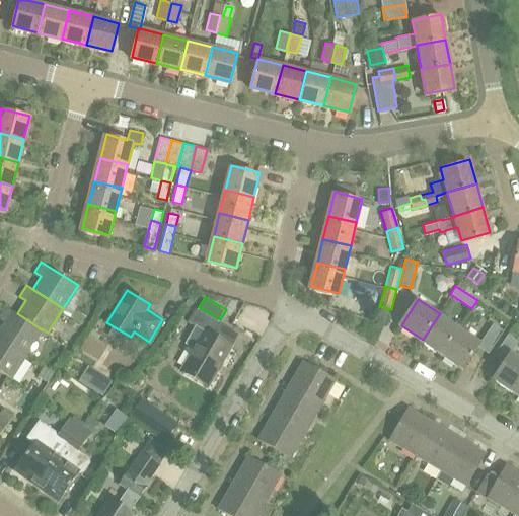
[(0,327),(0,335),(26,353),(42,329),(17,313),(5,306),(0,314),(0,316),(5,319),(0,327)]
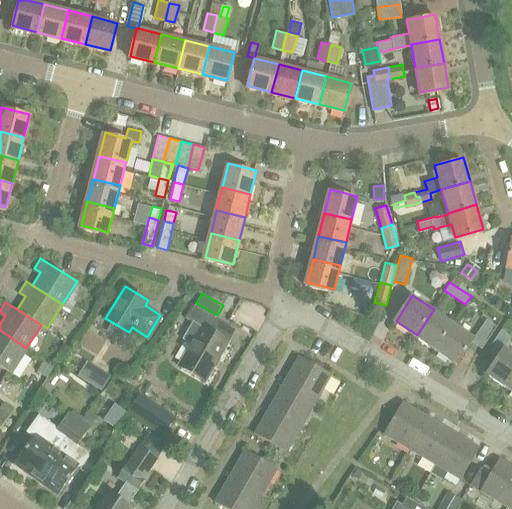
[(180,363),(207,379),(230,339),(212,329),(218,317),(194,304),(187,315),(203,324),(202,325),(193,320),(183,337),(192,343),(180,363)]
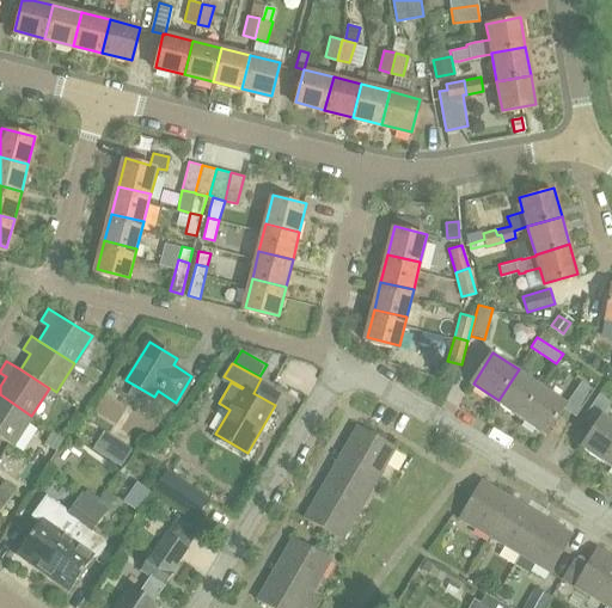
[(499,400),(524,417),(544,386),(519,369),(499,400)]
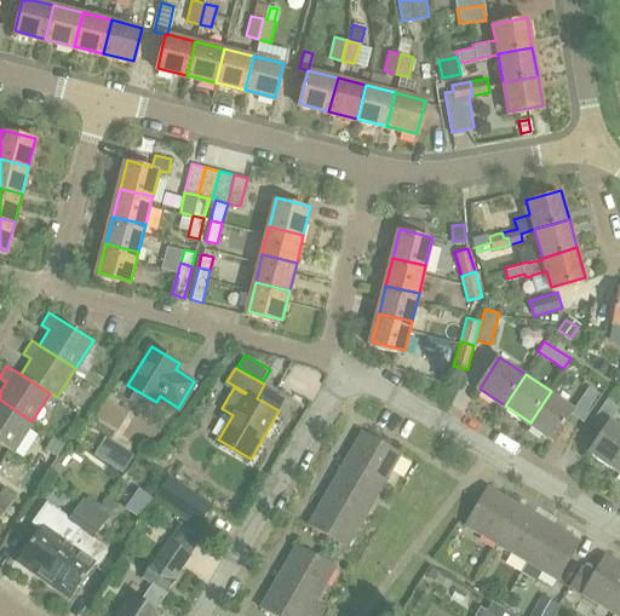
[(530,422),(557,439),(574,412),(586,419),(603,393),(591,386),(577,408),(551,391),(530,422)]
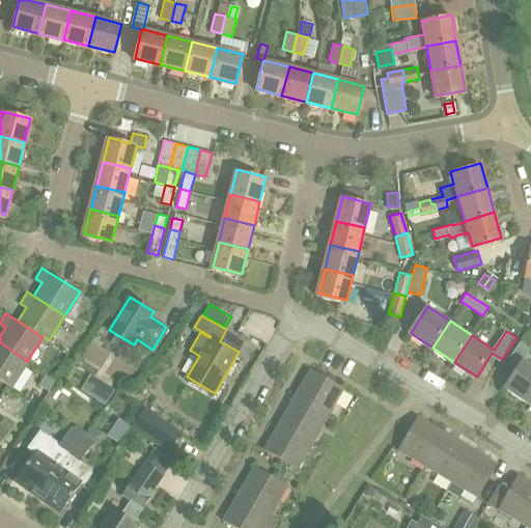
[(505,387),(527,401),(530,395),(530,365),(523,361),(530,349),(530,346),(523,341),(508,363),(518,369),(505,387)]
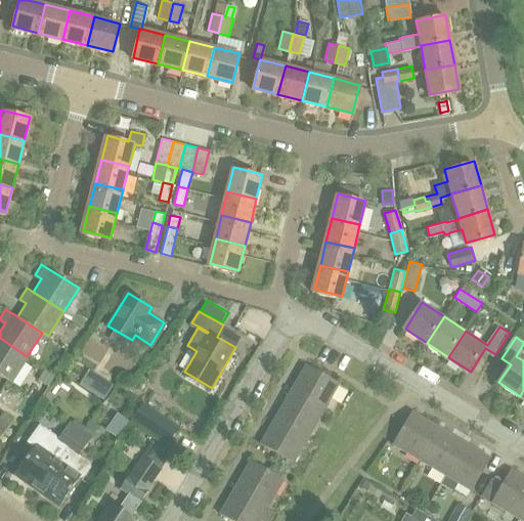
[(0,373),(11,381),(27,356),(0,338),(0,373)]
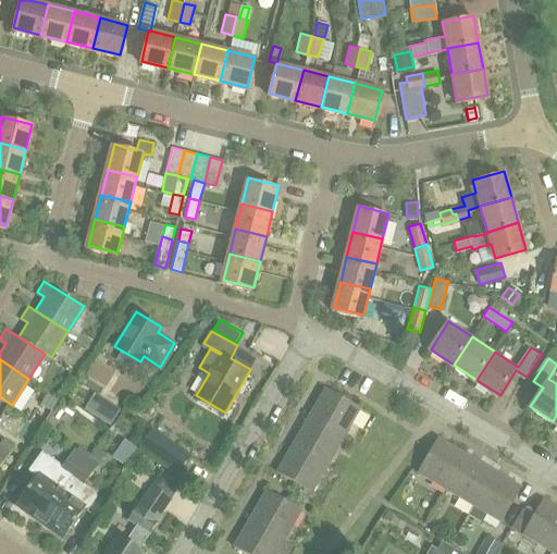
[(310,415),(345,435),(361,407),(325,388),(310,415)]
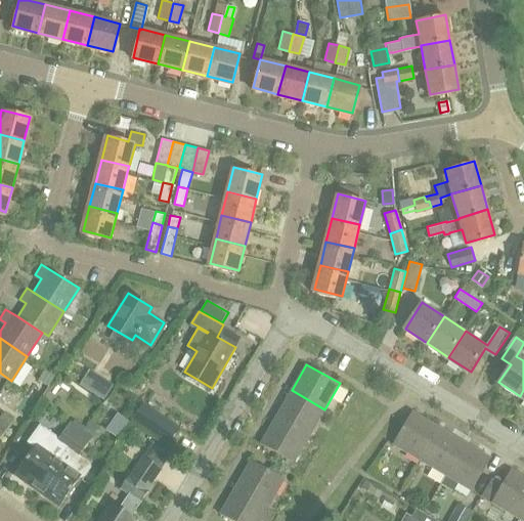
[(52,375),(44,371),(38,381),(46,386),(52,375)]
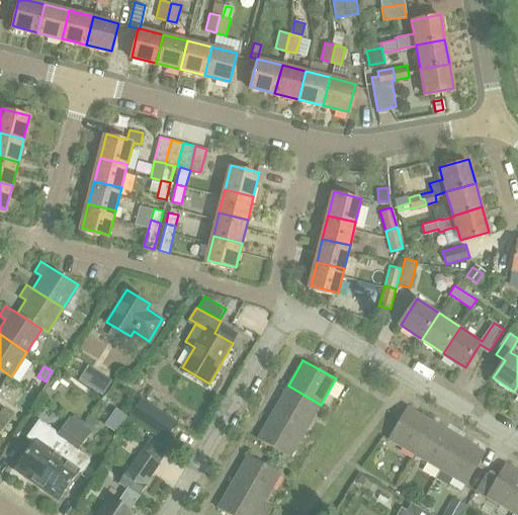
[(95,383),(105,391),(110,382),(101,374),(95,383)]
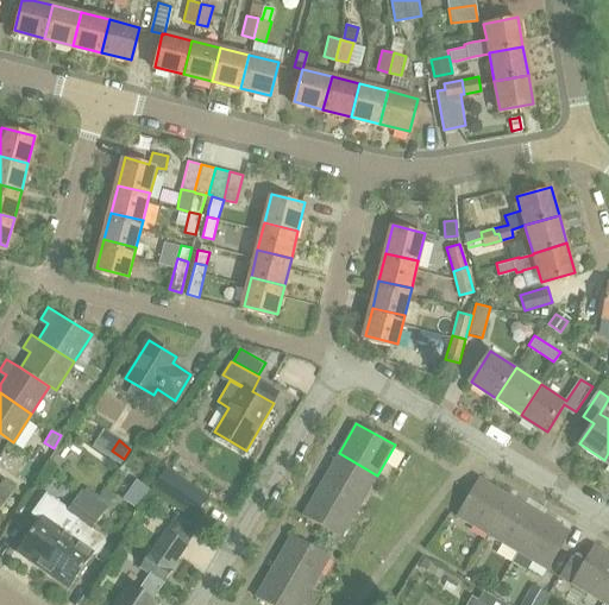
[(322,483),(360,504),(377,476),(339,453),(322,483)]
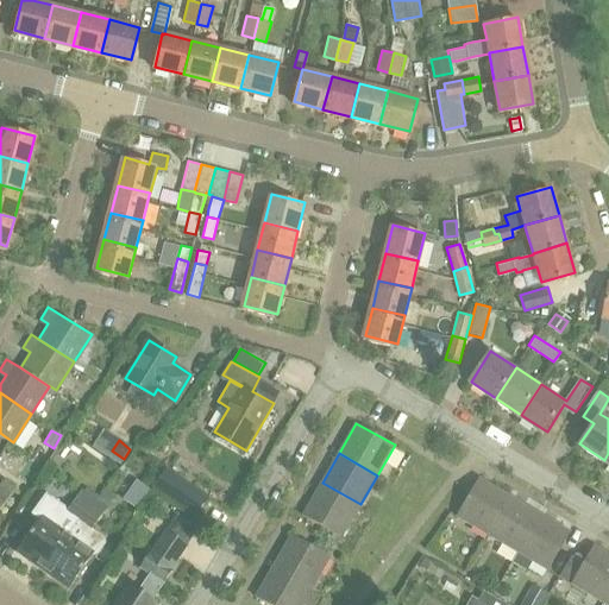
[(152,484),(195,514),(208,495),(165,465),(152,484)]
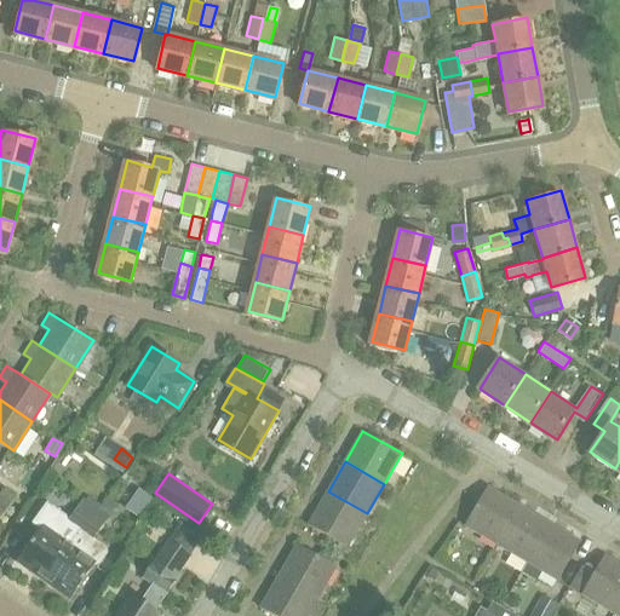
[(468,523),(499,541),(521,502),(491,484),(468,523)]
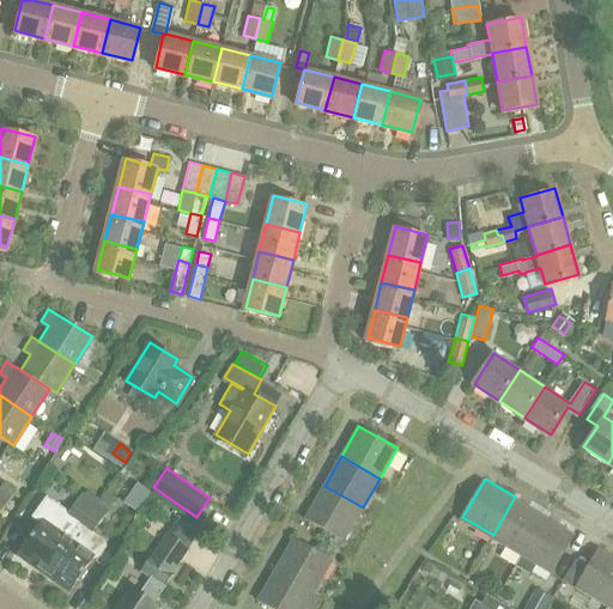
[(0,507),(14,487),(4,480),(0,485),(0,507)]
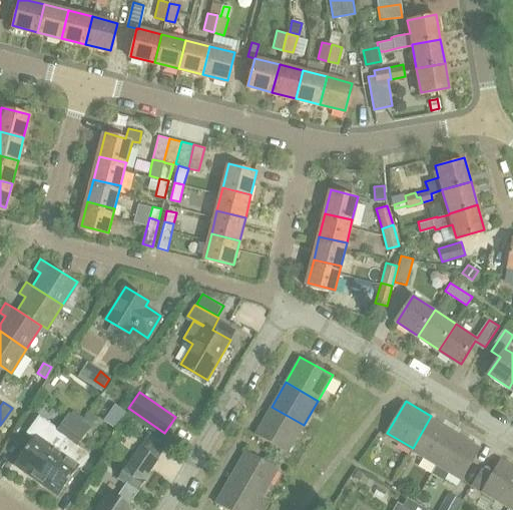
[(257,433),(289,451),(304,425),(272,407),(257,433)]
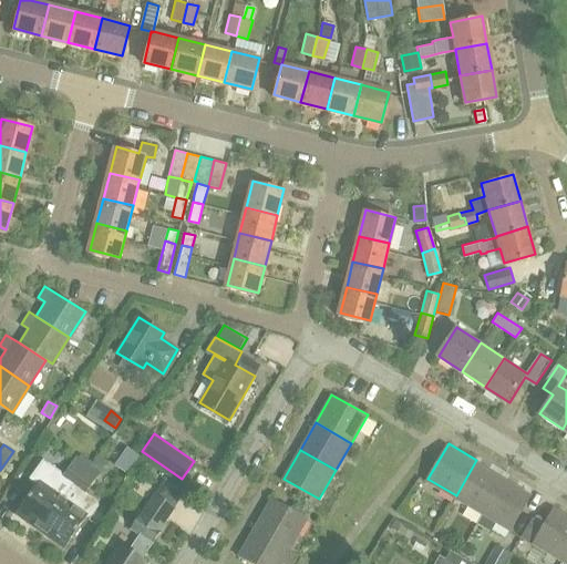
[(17,512),(41,529),(88,462),(76,454),(63,472),(42,458),(29,477),(37,482),(17,512)]
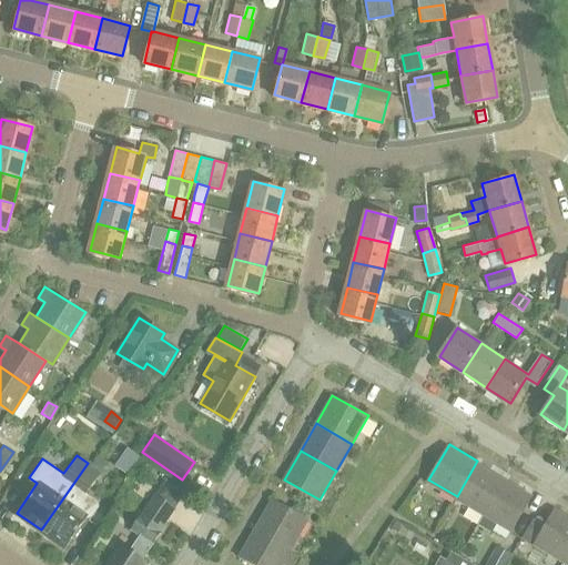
[(41,530),(66,546),(87,516),(92,515),(99,506),(99,501),(85,492),(103,466),(93,461),(90,465),(88,463),(41,530)]
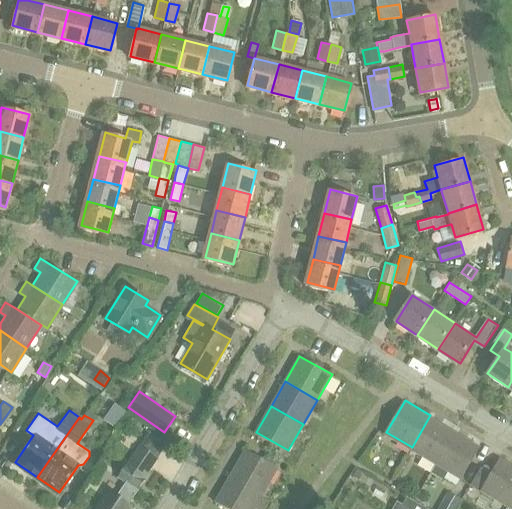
[(412,447),(436,461),(455,430),(430,415),(412,447)]
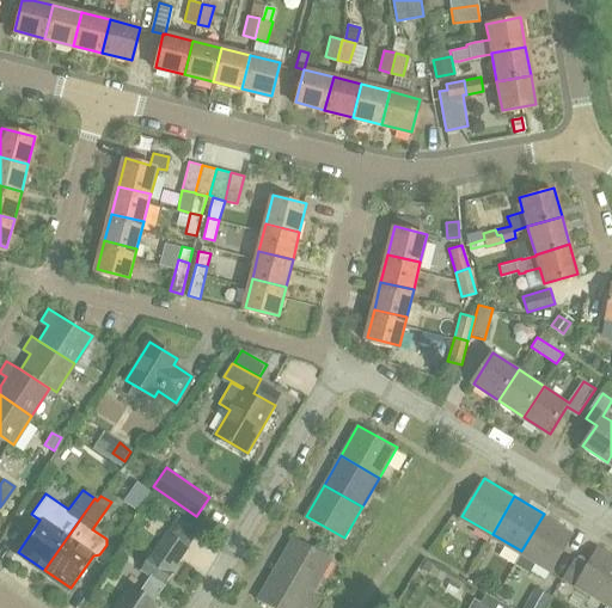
[(521,551),(552,569),(574,530),(544,514),(521,551)]
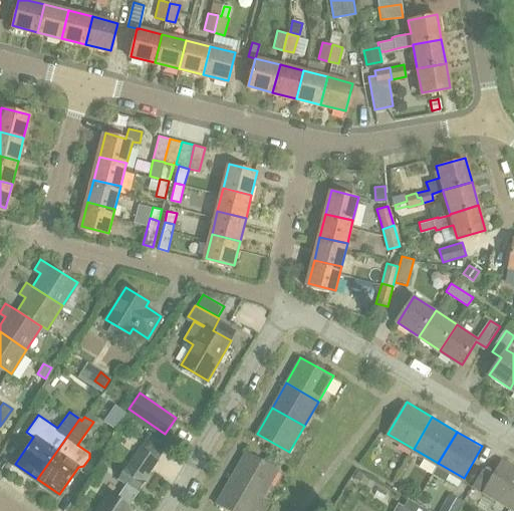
[(132,510),(134,509),(129,505),(146,479),(145,478),(158,458),(142,447),(127,467),(126,466),(119,476),(129,482),(117,498),(109,492),(96,510),(132,510)]
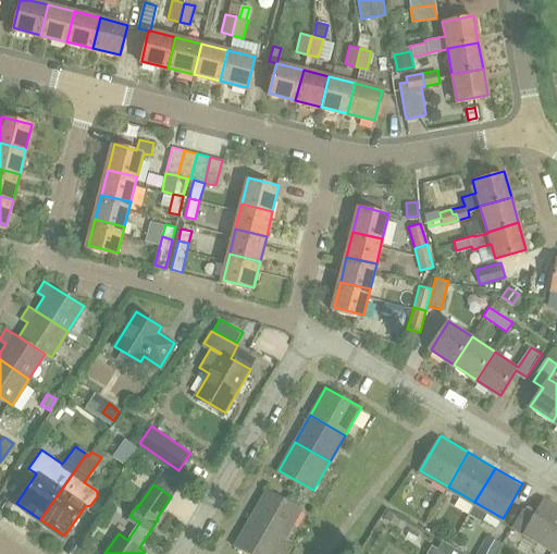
[(251,517),(286,537),(302,508),(268,489),(251,517)]
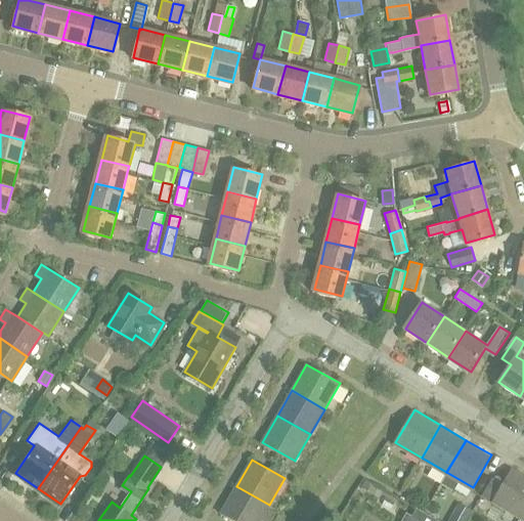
[(494,501),(520,515),(523,508),(523,474),(513,468),(494,501)]
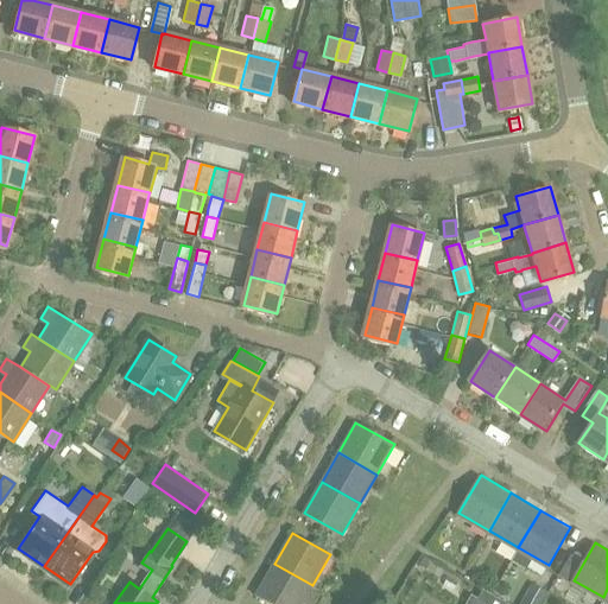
[(420,555),(417,563),(425,567),(429,560),(420,555)]
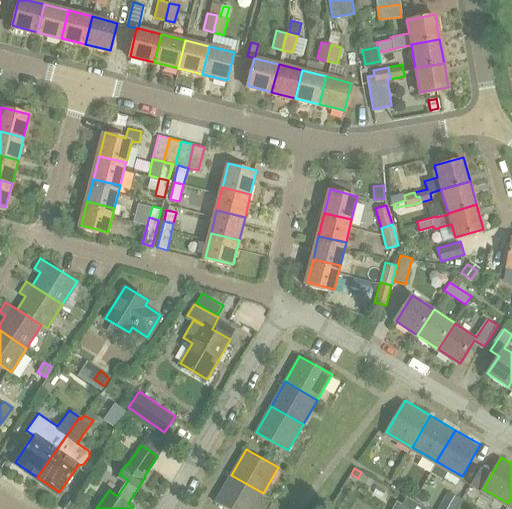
[(216,501),(230,508),(254,508),(263,493),(231,475),(216,501)]
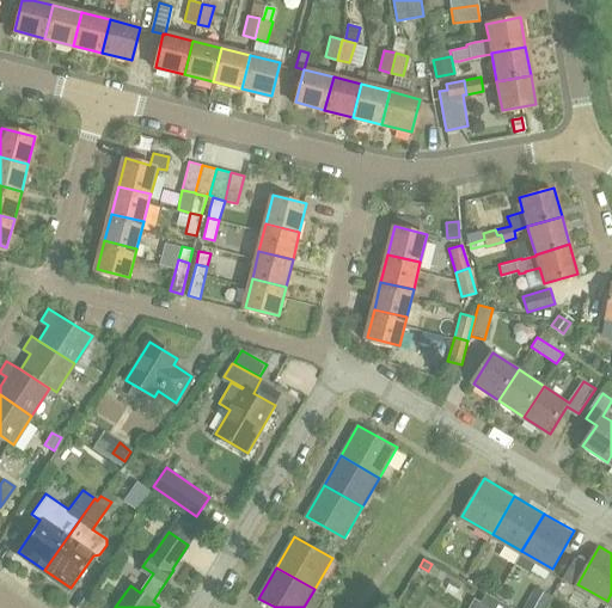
[(521,607),(542,607),(550,595),(534,585),(521,607)]
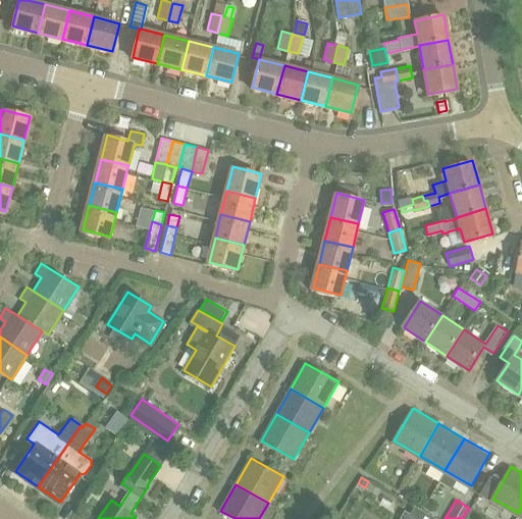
[(439,518),(415,506),(410,514),(407,512),(402,518),(439,518)]
